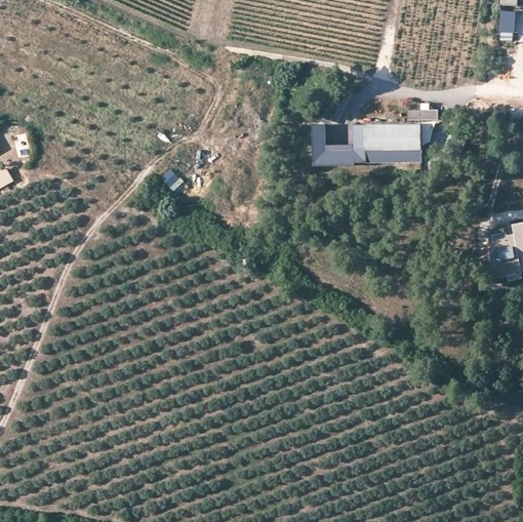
[(512,30),(513,11),(500,10),(498,30),(512,30)]
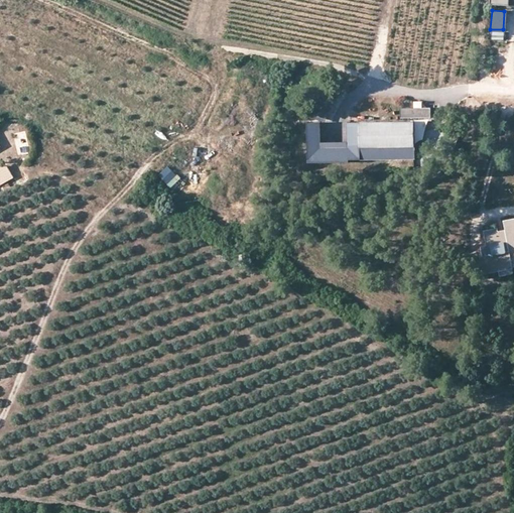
[(491,31),(490,38),(503,39),(503,31),(491,31)]
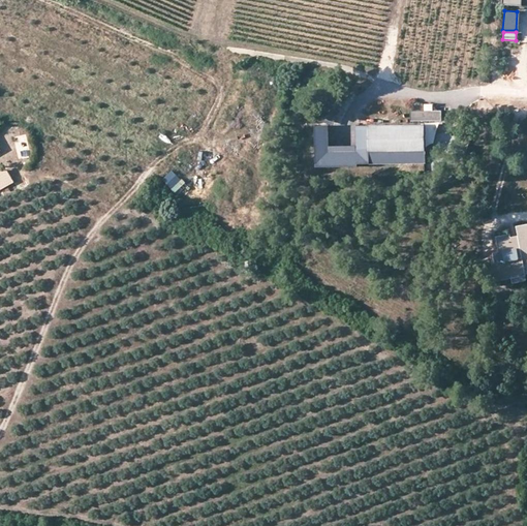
[(440,111),(410,111),(410,120),(440,121),(440,111)]
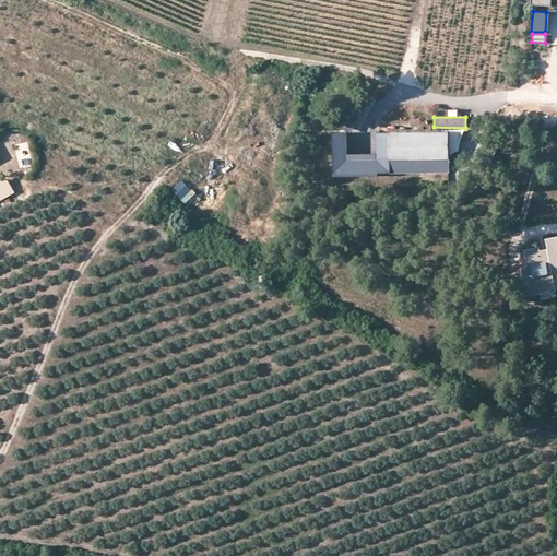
[(448,133),(388,133),(388,161),(376,161),(346,161),(346,133),(332,133),(332,177),(377,177),(377,174),(448,174),(448,148),(448,133)]
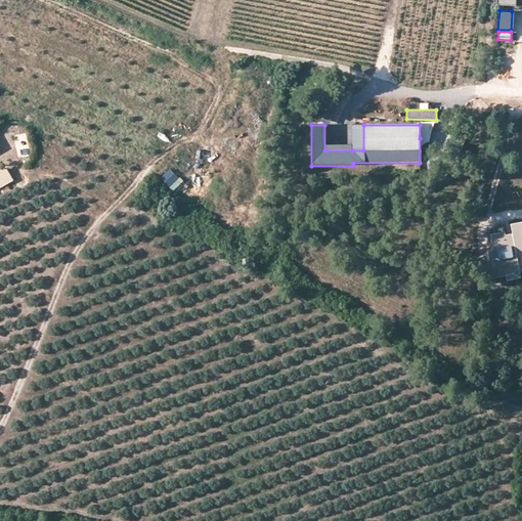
[(352,125),(352,150),(363,150),(363,125),(352,125)]
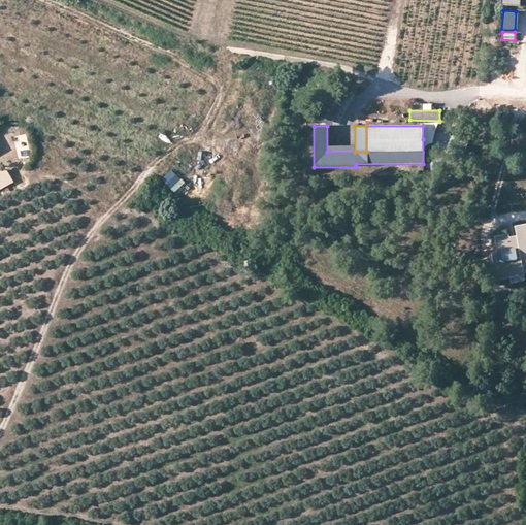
[(170,166),(160,175),(173,190),(184,179),(170,166)]
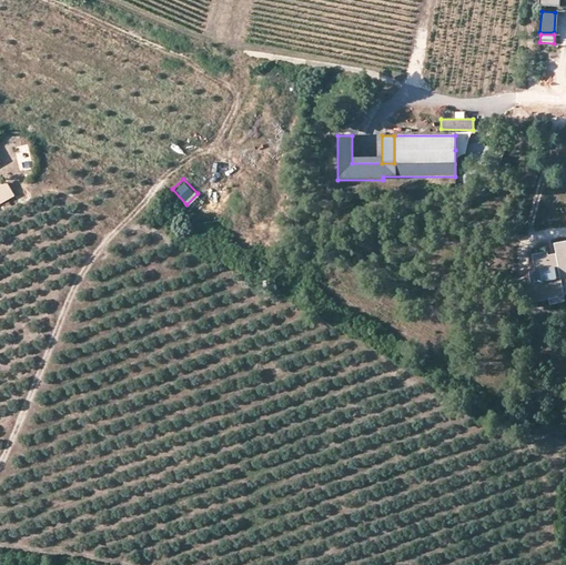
[(544,284),(546,292),(561,290),(559,283),(565,281),(565,234),(552,238),(553,246),(544,248),(544,245),(528,248),(532,264),(526,265),(528,276),(524,276),(526,288),(544,284)]
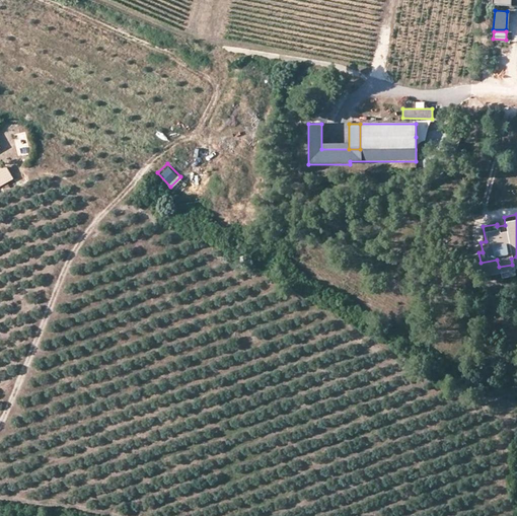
[(483,270),(499,267),(497,260),(481,263),(483,270)]
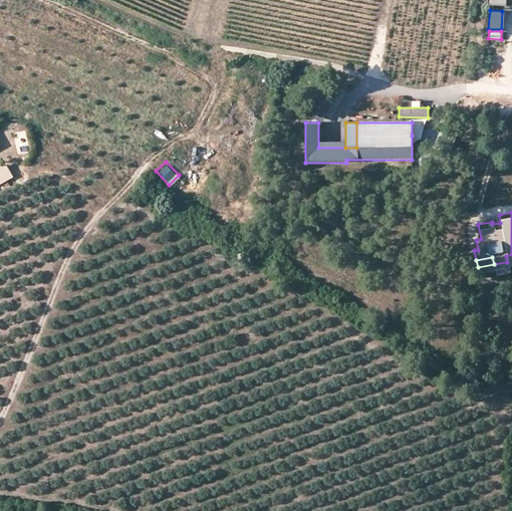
[(508,267),(507,262),(494,264),(495,270),(508,267)]
